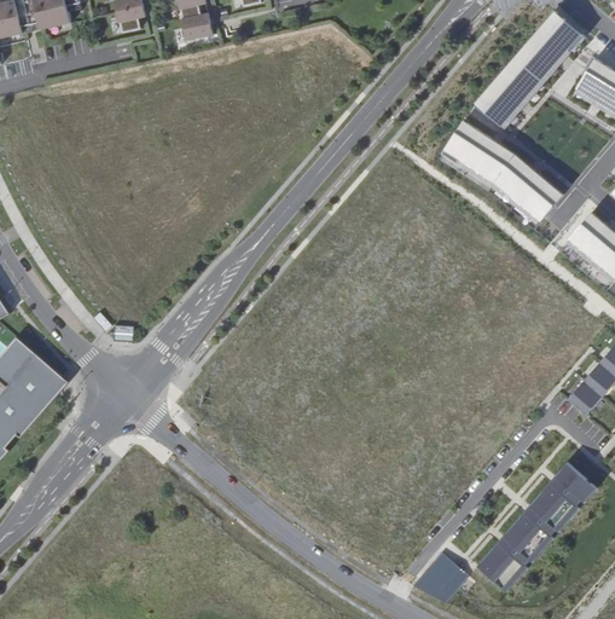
[(0,36),(68,23),(64,6),(77,3),(76,0),(0,0),(0,36)]
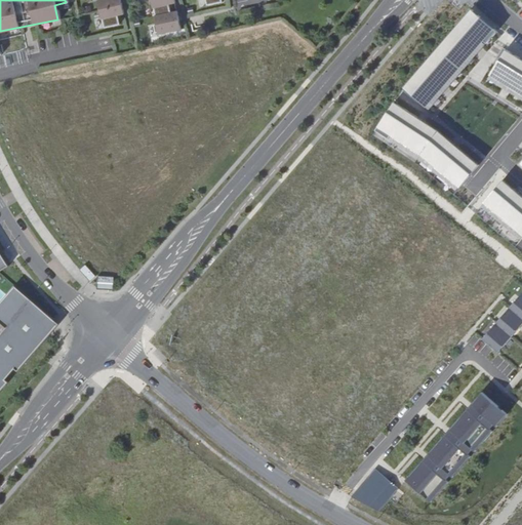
[(95,0),(94,0),(98,18),(99,18),(102,28),(117,25),(115,15),(121,14),(117,0),(95,0)]
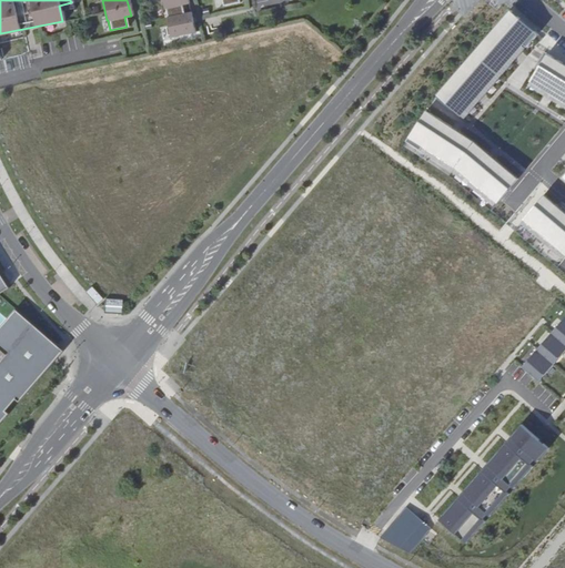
[(159,0),(162,9),(163,8),(165,17),(163,18),(165,27),(163,27),(164,36),(167,36),(168,37),(192,32),(189,12),(181,13),(179,4),(187,3),(185,0),(159,0)]
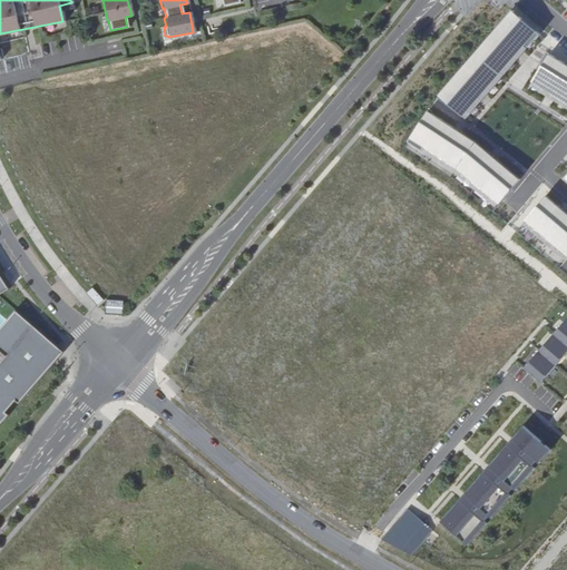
[(543,38),(510,10),(437,95),(465,117),(471,110),(475,114),(502,82),(566,120),(566,66),(535,47),(543,38)]
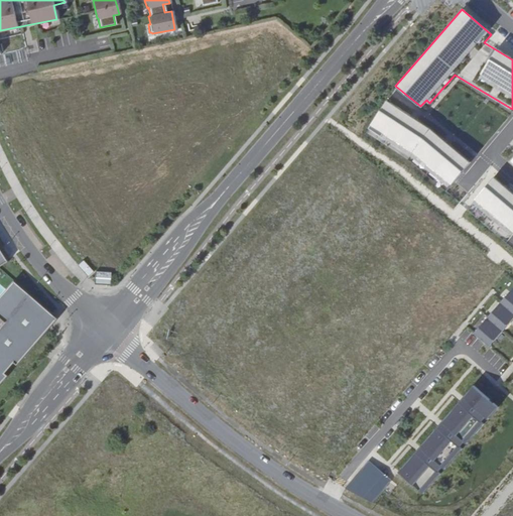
[(385,99),(366,131),(407,155),(446,191),(470,162),(430,127),(385,99)]
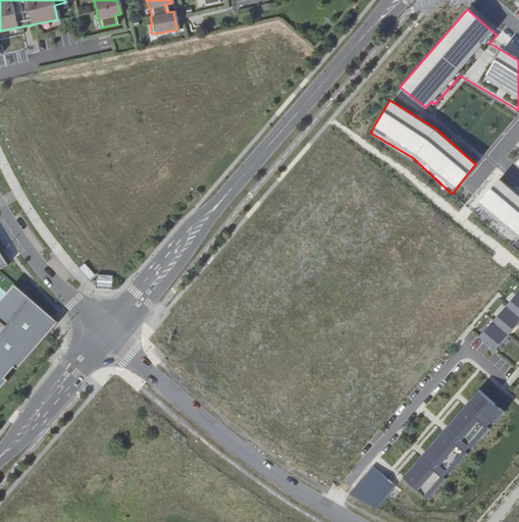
[(474,198),(517,232),(518,229),(518,193),(495,173),(474,198)]
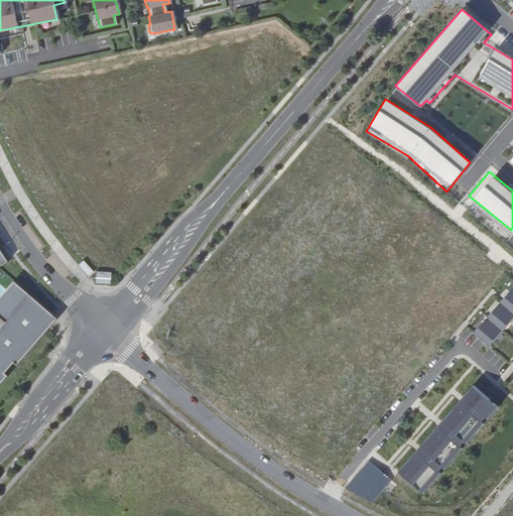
[(55,318),(12,280),(0,294),(0,320),(2,323),(0,325),(0,383),(6,376),(3,373),(12,363),(15,365),(55,318)]
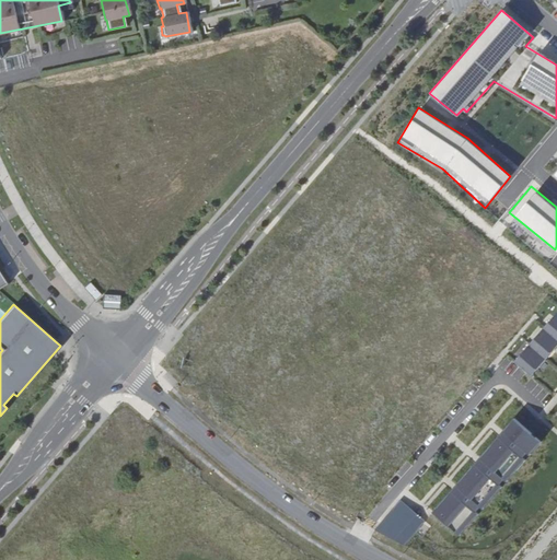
[(528,375),(556,341),(556,315),(514,363),(528,375)]
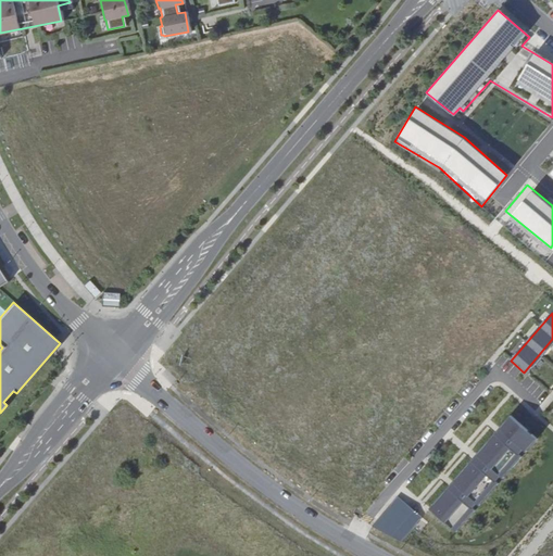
[(454,531),(532,437),(505,415),(427,509),(454,531)]
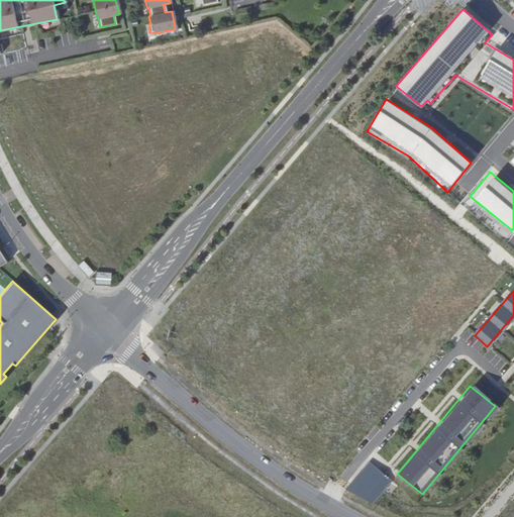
[(389,481),(367,459),(342,488),(372,501),(389,481)]
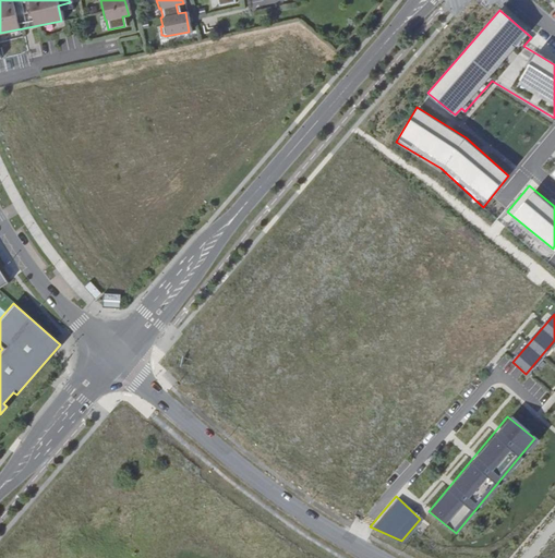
All buildings are outlined.
